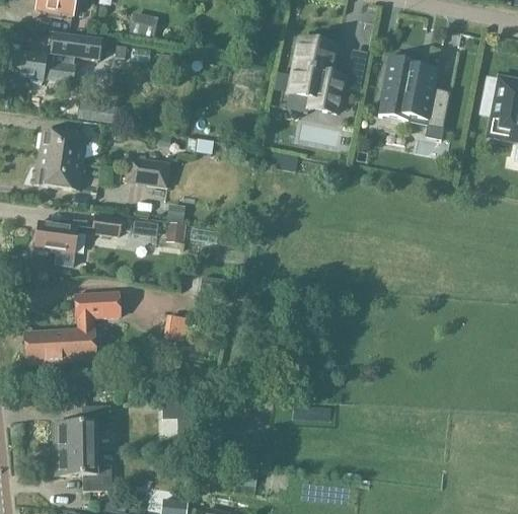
[(38,0),(37,8),(46,10),(46,14),(62,16),(62,12),(72,14),(74,0),(38,0)]
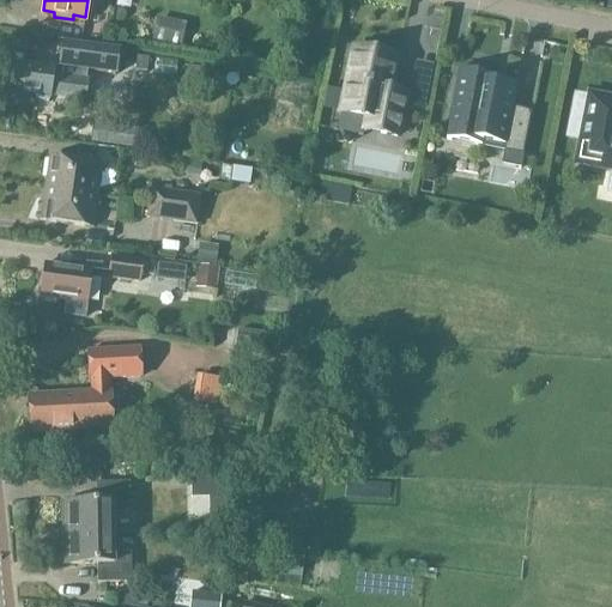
[(158,17),(153,36),(182,42),(186,23),(158,17)]
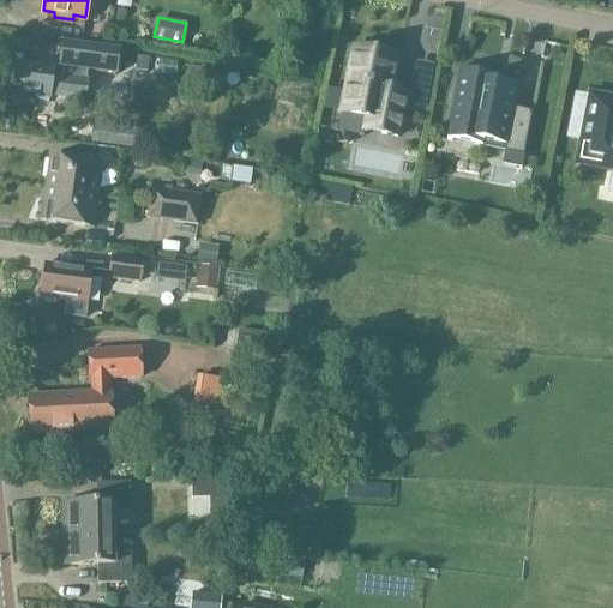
[(95,44),(58,40),(55,55),(92,60),(95,44)]
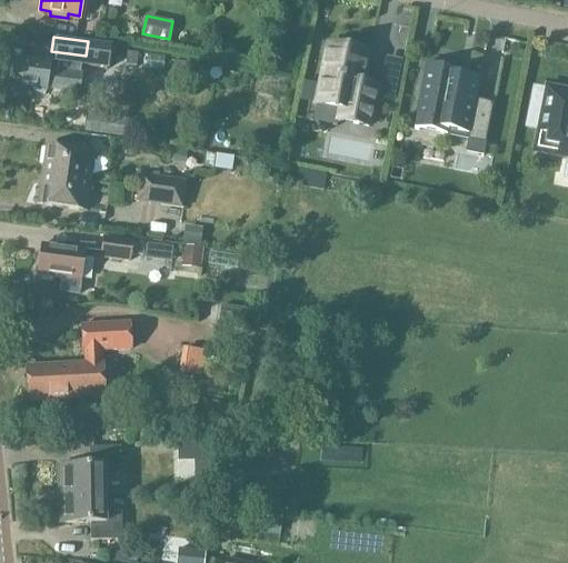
[(364,71),(368,49),(329,41),(317,100),(341,104),(339,117),(369,122),(377,82),(361,80),(364,71)]
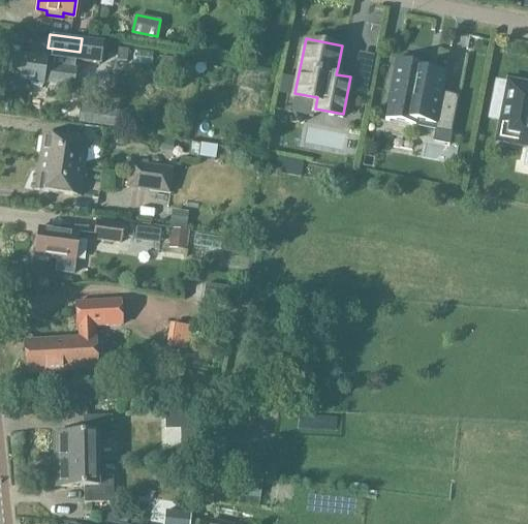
[(128,47),(119,45),(118,58),(127,59),(128,47)]
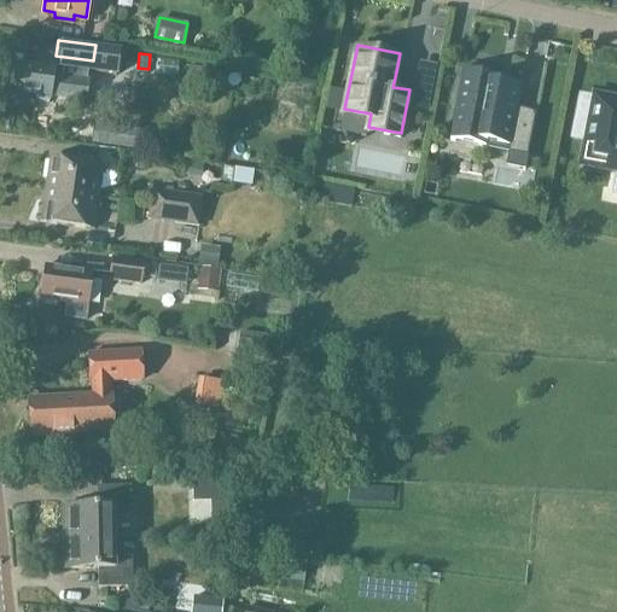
[(53,68),(19,63),(18,73),(15,75),(13,83),(16,86),(15,91),(36,94),(35,99),(48,102),(50,97),(85,102),(88,80),(53,74),(53,68)]
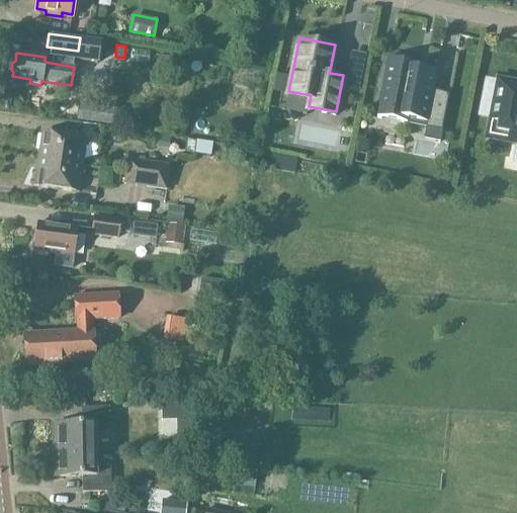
[(419,61),(408,58),(393,56),(389,55),(388,60),(380,93),(376,113),(381,114),(403,118),(408,119),(442,126),(444,118),(449,91),(448,91),(434,88),(437,68),(438,64),(419,61)]
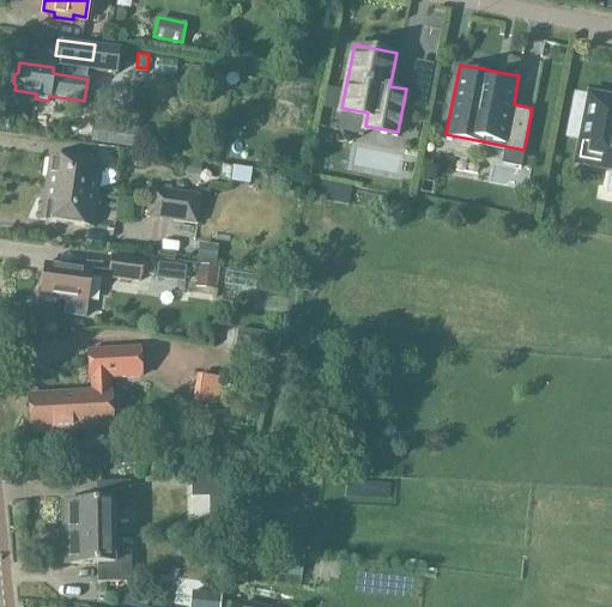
[(611,93),(589,90),(588,95),(576,92),(569,132),(581,134),(576,159),(611,167),(611,93)]
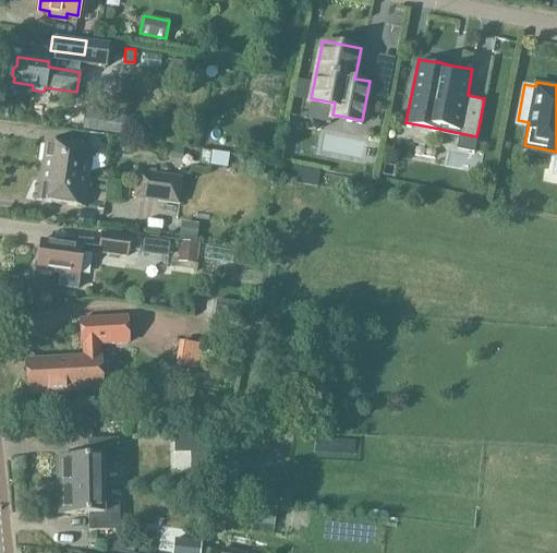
[(129,115),(85,108),(83,125),(126,132),(129,115)]
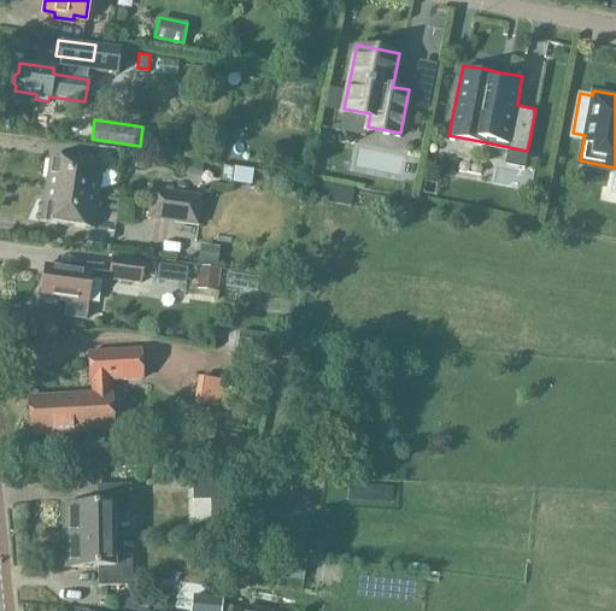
[(45,186),(99,193),(100,183),(101,183),(101,181),(100,181),(103,164),(104,164),(104,163),(94,160),(65,157),(50,154),(45,186)]
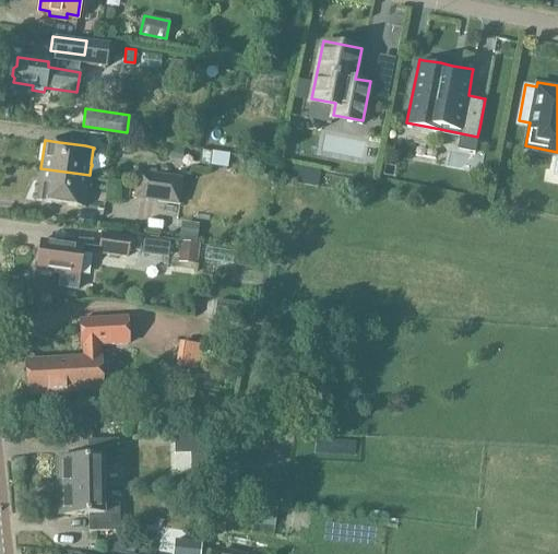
[(90,175),(40,168),(39,179),(37,197),(46,198),(86,204),(86,202),(85,201),(90,175)]
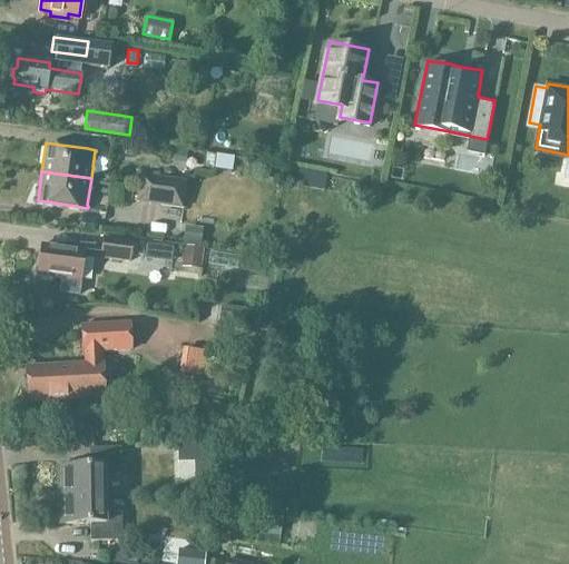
[(167,176),(140,171),(137,198),(169,203),(172,189),(165,189),(167,176)]
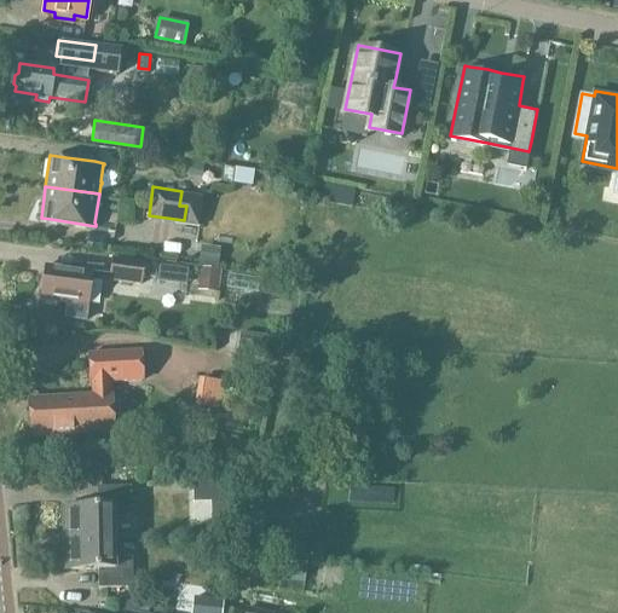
[(204,194),(182,191),(179,206),(186,206),(184,220),(200,223),(204,194)]
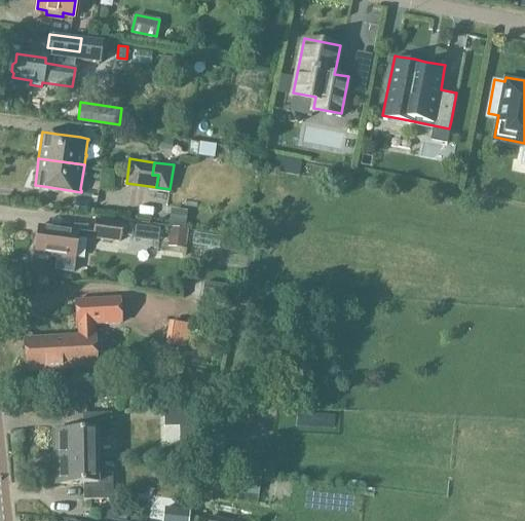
[(122,220),(97,216),(95,230),(120,234),(122,220)]
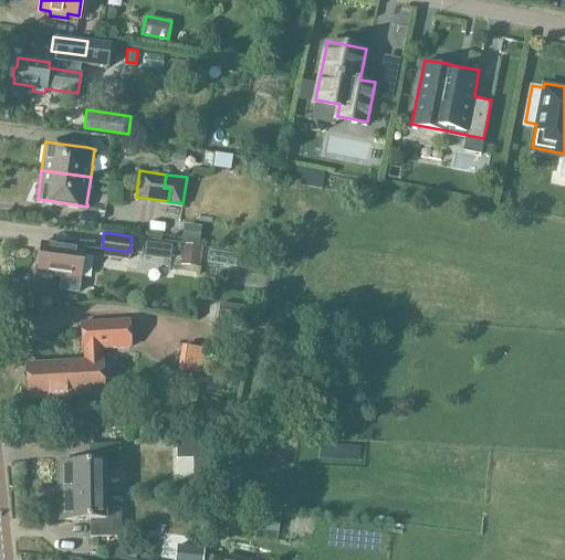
[(84,245),(42,240),(39,270),(80,276),(84,245)]
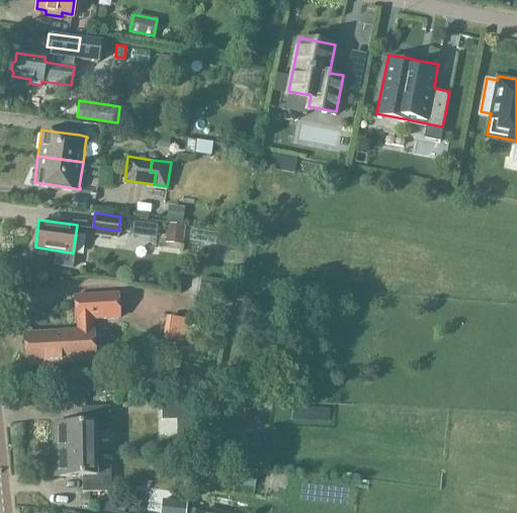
[(95,359),(94,327),(93,327),(92,317),(119,315),(118,290),(75,293),(76,318),(77,317),(78,327),(24,330),(25,362),(95,359)]
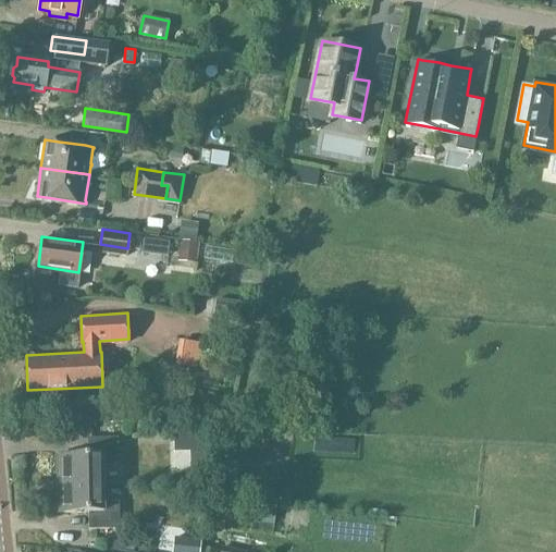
[(119,462),(119,434),(88,434),(88,452),(58,453),(58,482),(103,481),(103,462),(119,462)]
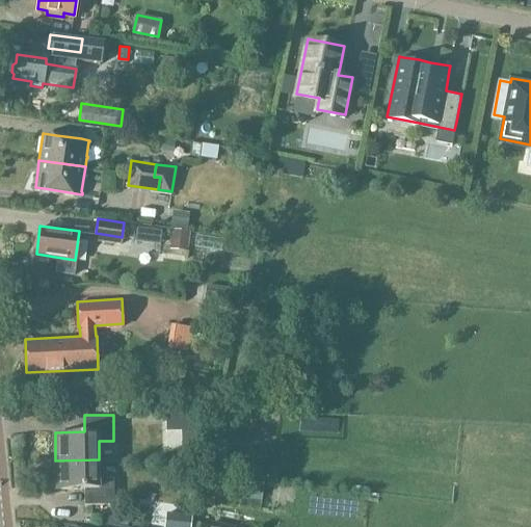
[(85,485),(85,502),(114,502),(114,476),(100,476),(99,459),(55,460),(56,486),(57,489),(67,489),(71,486),(85,485)]
